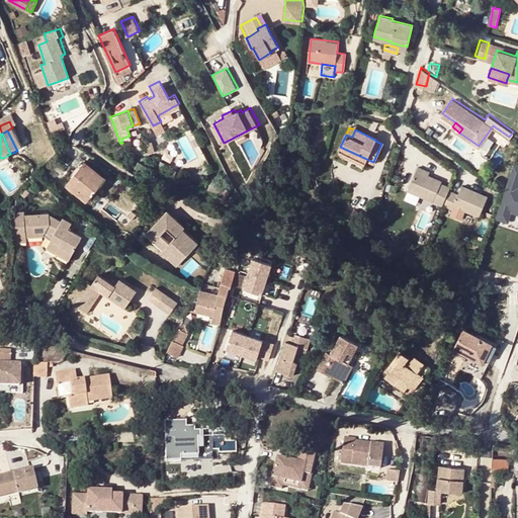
[(338,153),(364,165),(366,159),(340,147),(338,153)]
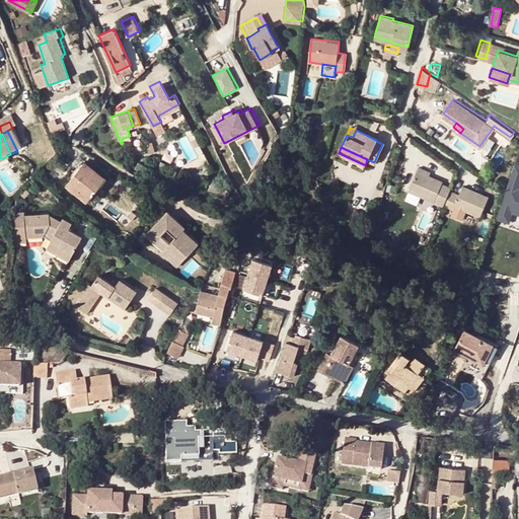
[(106,177),(84,161),(66,184),(87,202),(106,177)]
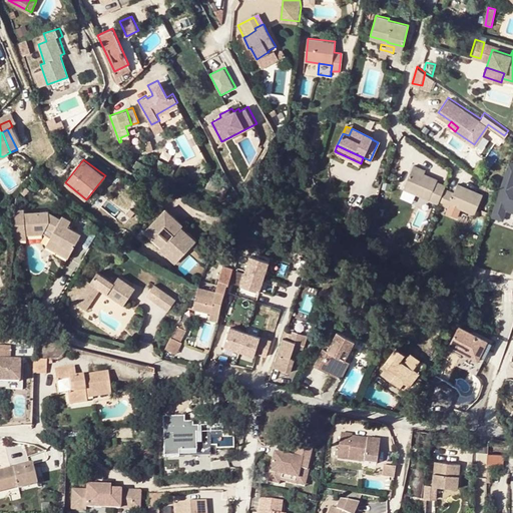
[(512,180),(512,163),(507,161),(489,214),(499,217),(502,207),(512,209),(512,183),(512,184),(512,180)]
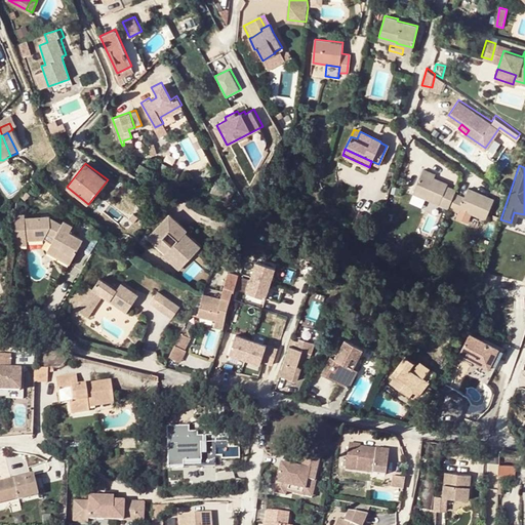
[(422,168),(421,172),(434,177),(435,173),(422,168)]
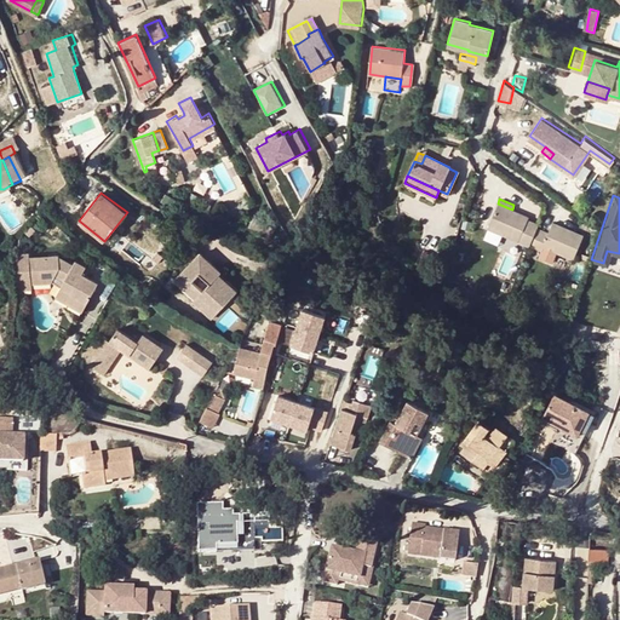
[(488,228),(529,244),(535,227),(538,223),(527,219),(528,216),(512,210),(498,204),(488,228)]
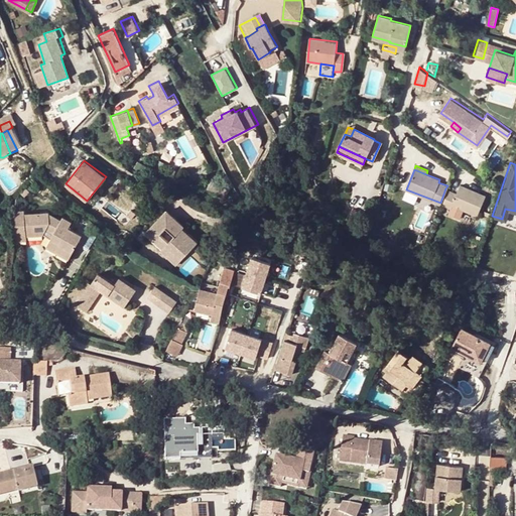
[(227,189),(208,180),(204,190),(223,200),(227,189)]
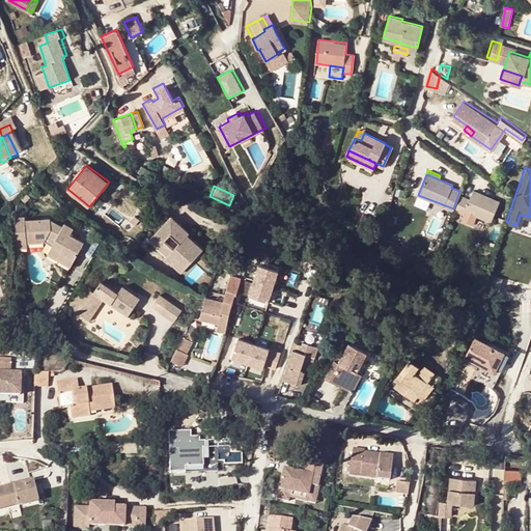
[(469,198),(458,194),(453,208),(464,214),(475,218),(476,215),(491,220),(499,201),(473,190),(469,198)]
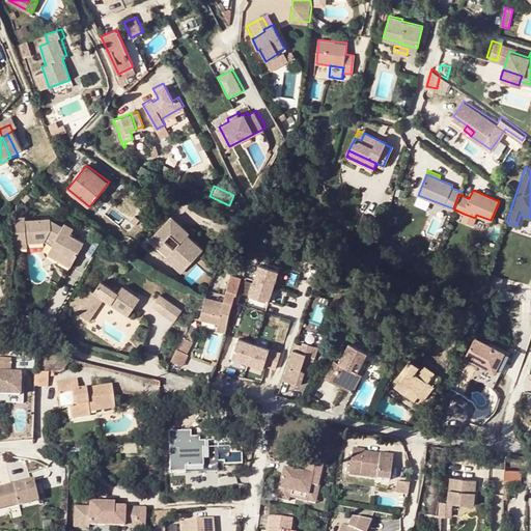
[(418,198),(415,206),(427,210),(430,201),(418,198)]
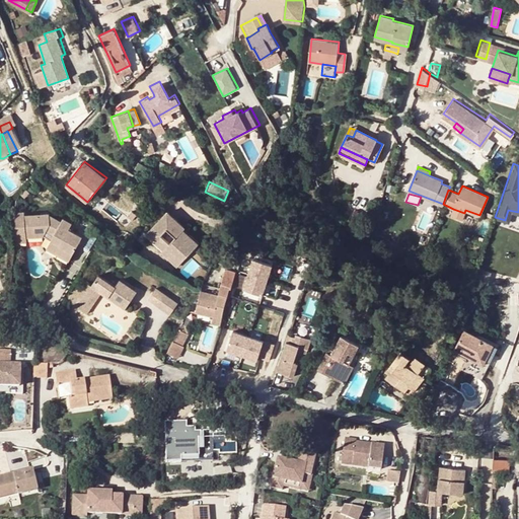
[(419,207),(437,212),(439,204),(421,200),(419,207)]
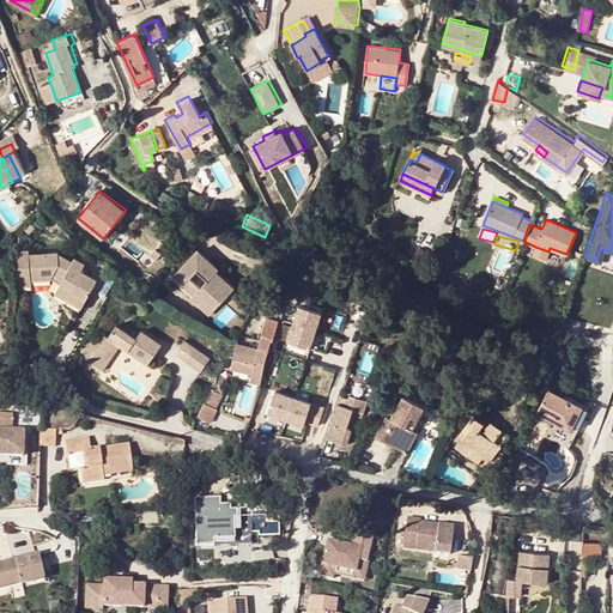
[(411,258),(417,263),(428,252),(422,246),(411,258)]
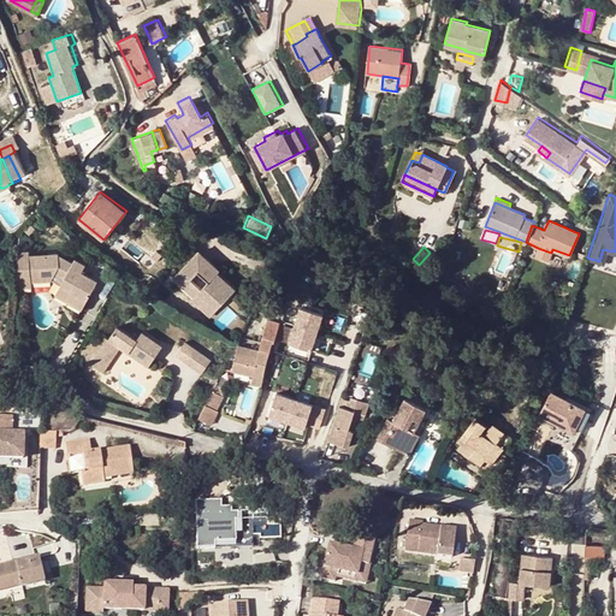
[(201,248),(177,276),(197,295),(201,291),(219,307),(238,285),(219,270),(221,267),(201,248)]
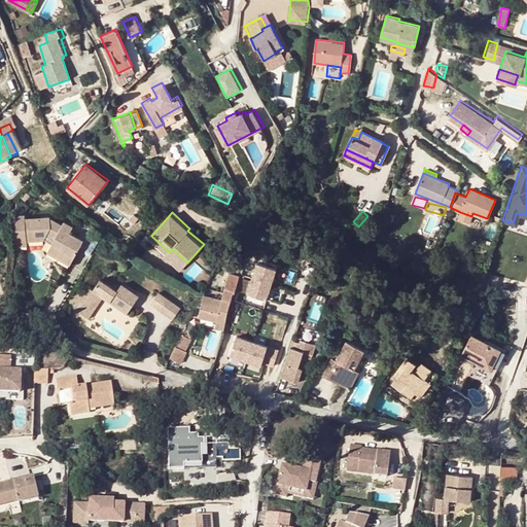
[(28,219),(28,216),(16,215),(14,244),(30,245),(29,241),(28,219)]
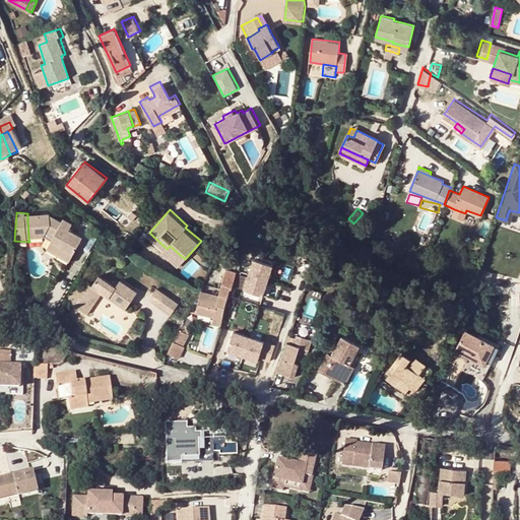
[(367,216),(363,213),(353,223),(358,226),(367,216)]
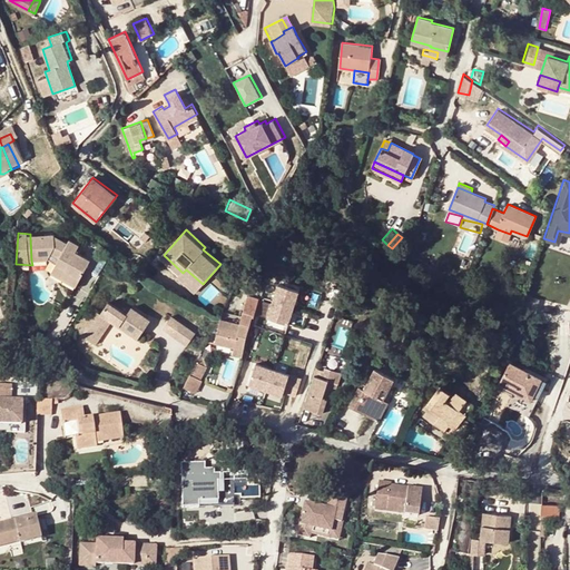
[(58,235),(30,237),(31,261),(51,259),(56,253),(64,257),(60,265),(68,269),(68,271),(84,279),(94,261),(79,253),(84,246),(74,241),(71,244),(58,235)]
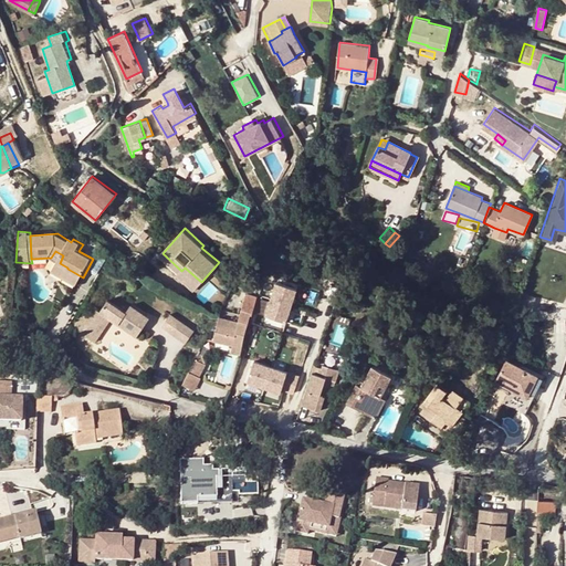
[(60,263),(55,271),(79,284),(83,278),(67,269),(67,268),(60,263)]
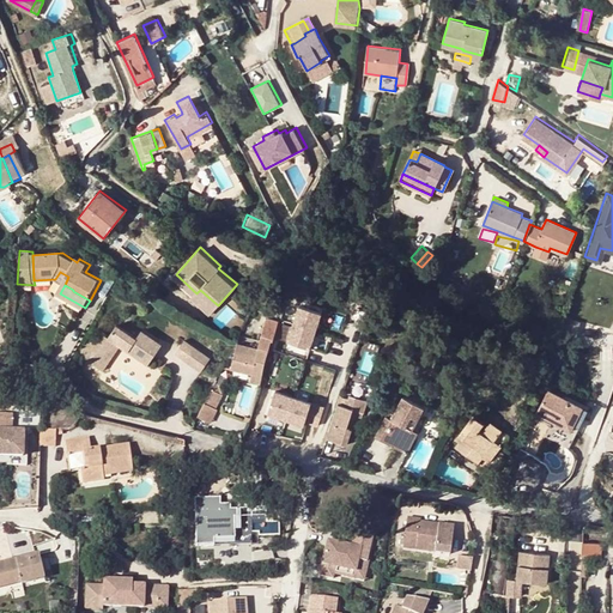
[(262,289),(259,298),(277,305),(281,296),(262,289)]
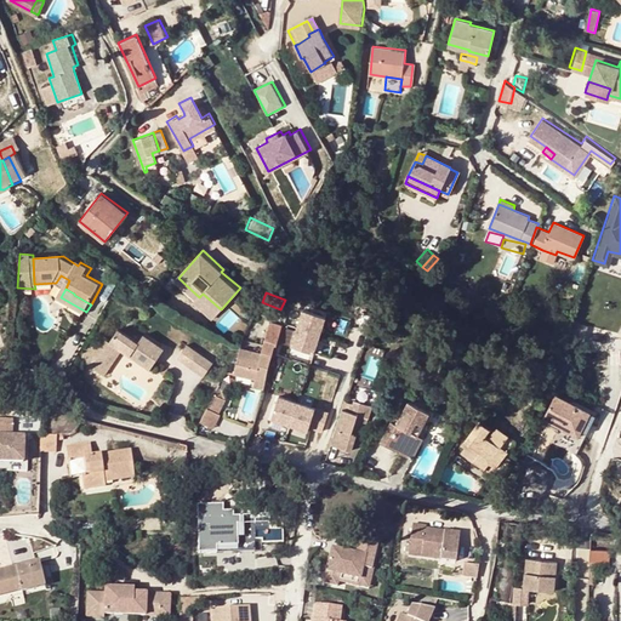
[(297,332),(319,340),(330,305),(309,297),(297,332)]
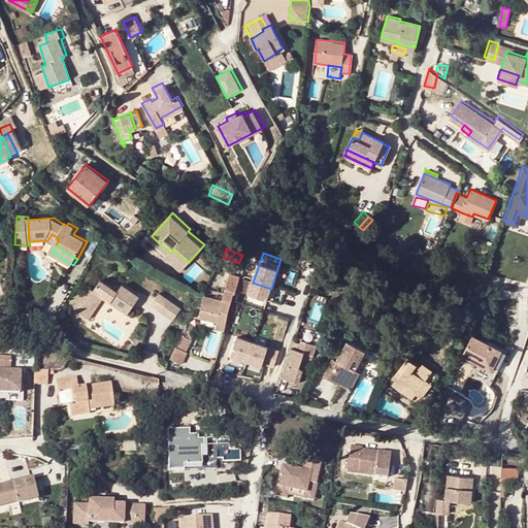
[(197,255),(185,273),(196,282),(209,263),(197,255)]
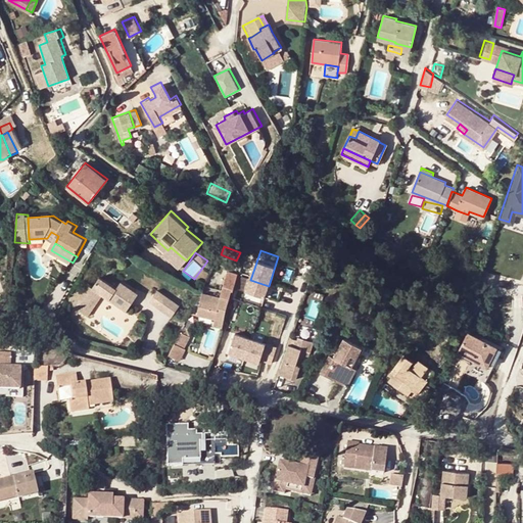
[(197,313),(215,317),(224,319),(229,296),(235,270),(226,268),(220,296),(202,292),(197,313)]
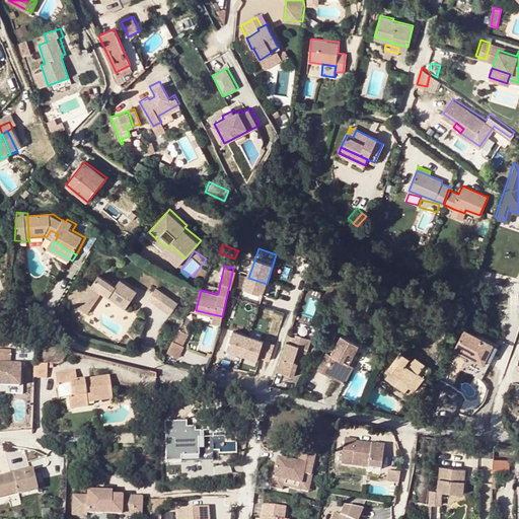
[(101,275),(85,299),(94,305),(103,292),(110,297),(114,293),(117,296),(115,299),(128,308),(130,305),(133,300),(140,291),(123,280),(118,286),(101,275)]
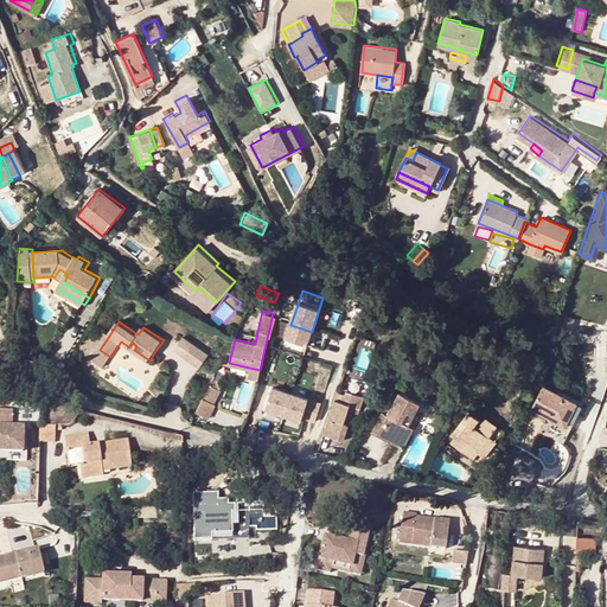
[(173,336),(183,343),(192,330),(183,323),(173,336)]
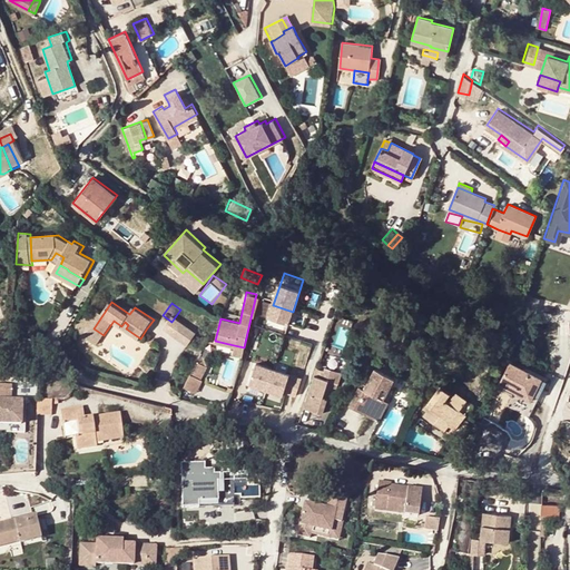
[(194,318),(180,310),(172,322),(186,331),(194,318)]
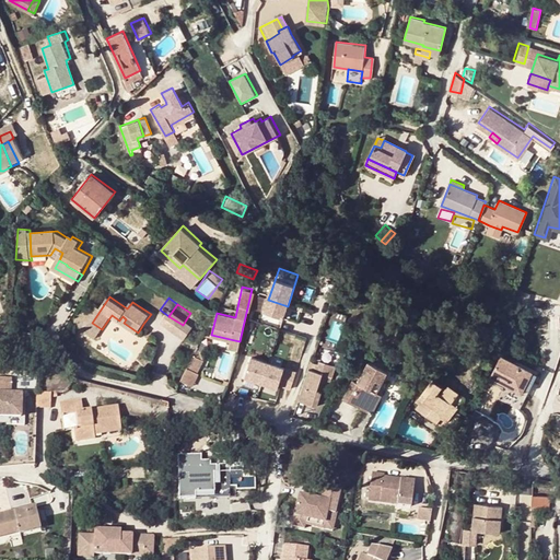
[(329,338),(339,340),(343,324),(335,322),(329,338)]
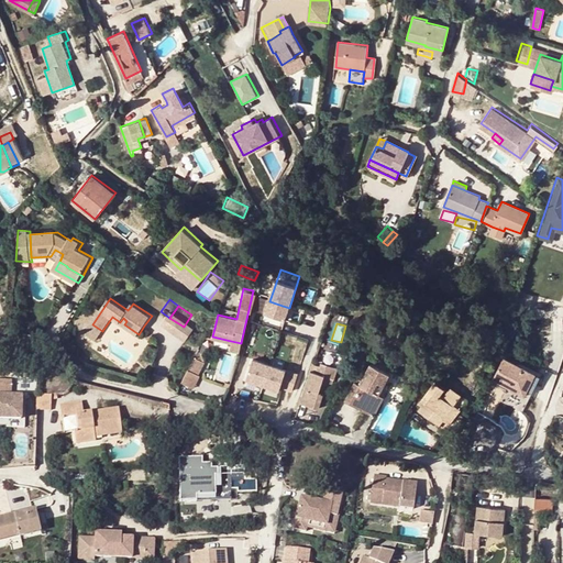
[(87,332),(97,339),(102,331),(92,324),(87,332)]
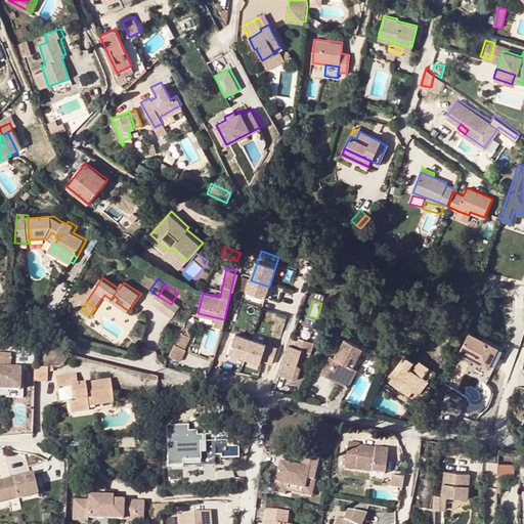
[(141,308),(134,303),(131,308),(138,313),(141,308)]
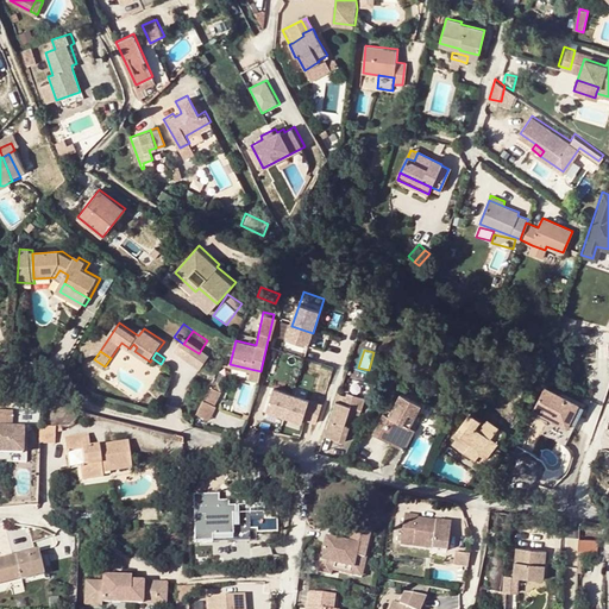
[(258,380),(261,371),(250,369),(248,377),(258,380)]
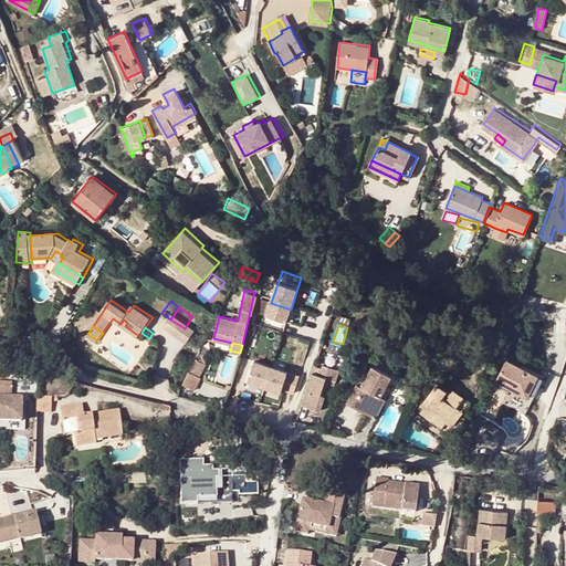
[(260,347),(253,367),(285,377),(286,375),(297,378),(303,362),(260,347)]
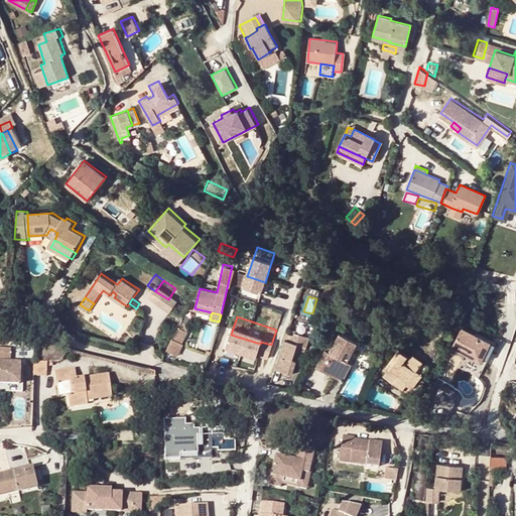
[(300,321),(298,320),(296,328),(291,327),(282,355),(298,360),(303,346),(305,347),(309,334),(312,335),(315,324),(300,319),(300,321)]
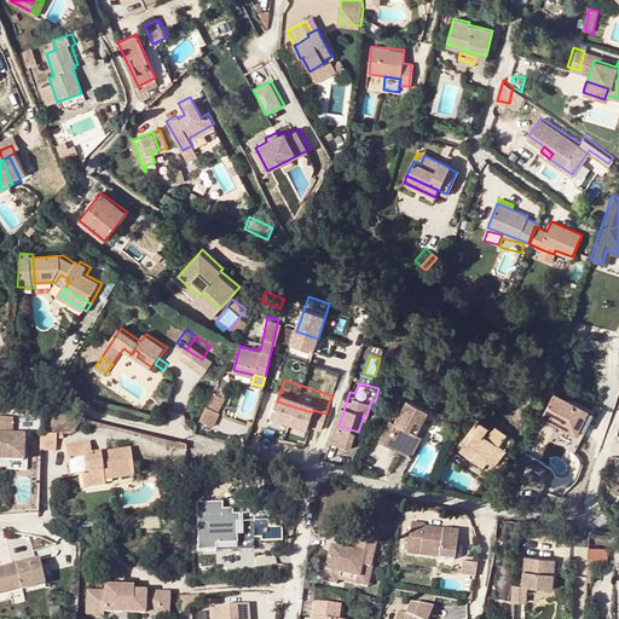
[(223,394),(213,389),(206,405),(215,410),(223,394)]
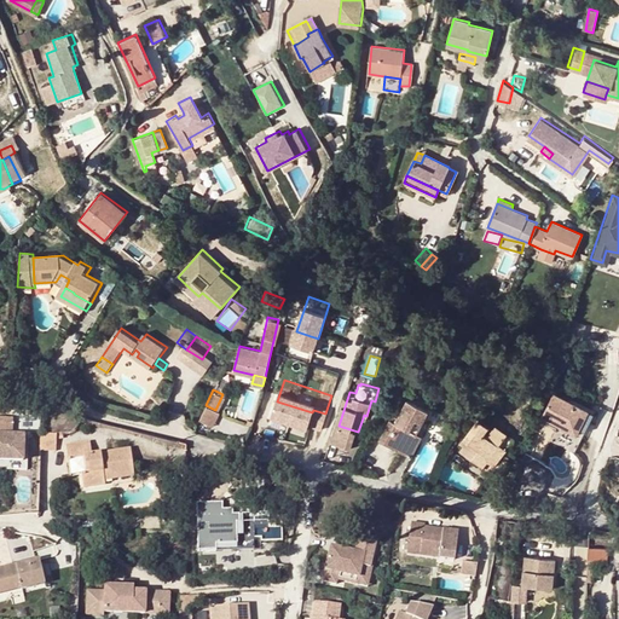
[(588,410),(554,392),(541,417),(577,434),(588,410)]
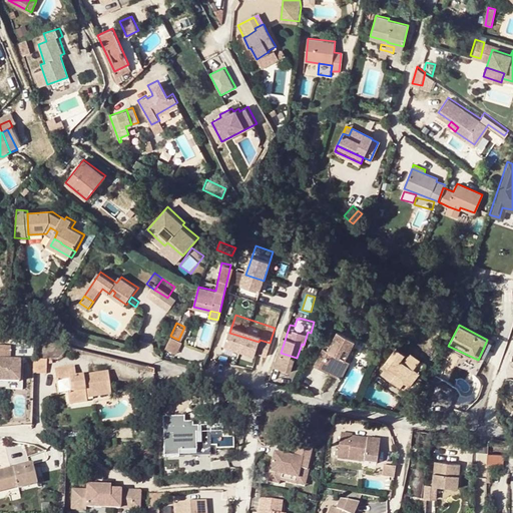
[(337,331),(329,345),(328,349),(323,347),(314,364),(340,379),(349,362),(344,359),(355,340),(337,331)]
